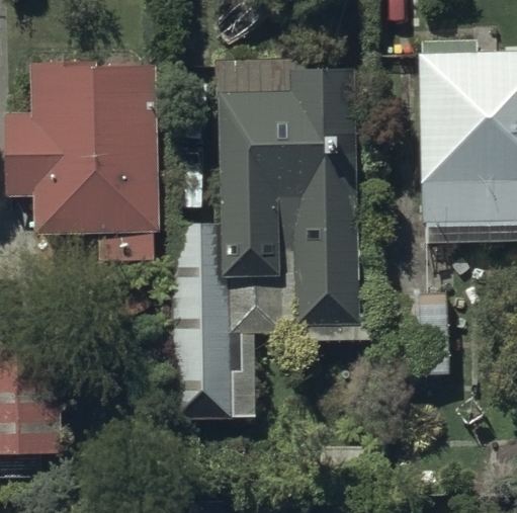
[(516,51),(476,53),(476,39),(423,40),(423,54),(418,54),(421,221),(516,220),(516,51)]
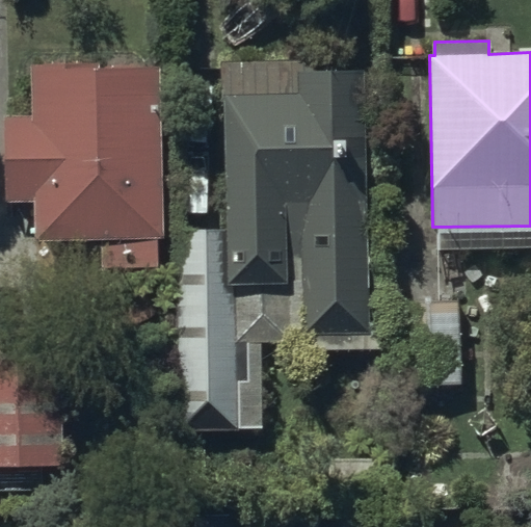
[(370,352),(362,74),(293,75),(293,61),(221,62),(227,229),(174,230),(175,432),(264,429),(261,341),(289,340),(290,356),(370,352)]
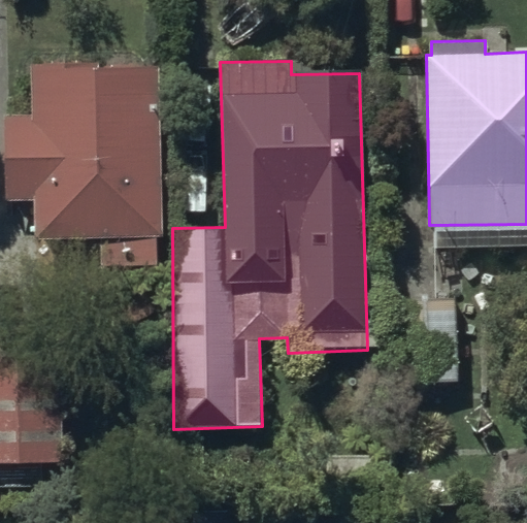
[(158,265),(157,66),(32,67),(32,116),(3,116),(4,200),(35,200),(35,239),(101,239),(102,265),(158,265)]
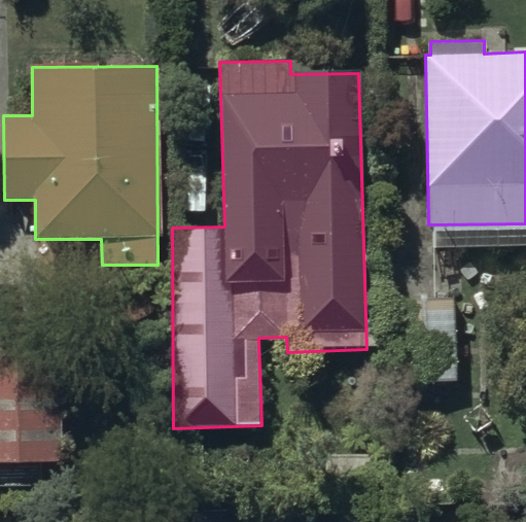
[(454,381),(454,293),(398,294),(399,382),(454,381)]
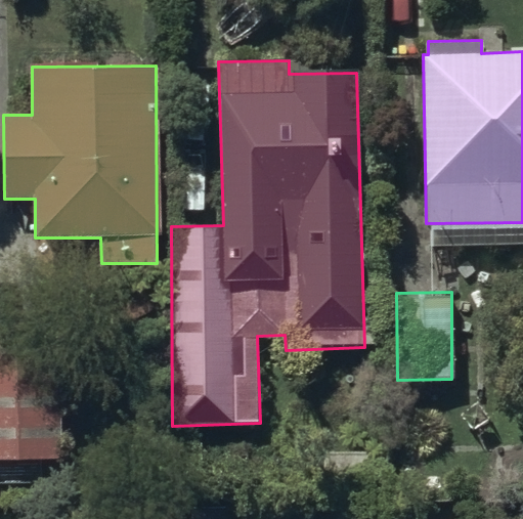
[(0,351),(0,458),(60,458),(60,352),(0,351)]
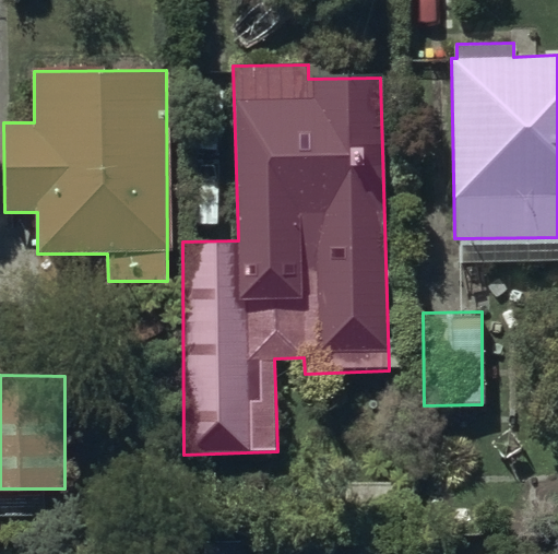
All buildings are outlined.
